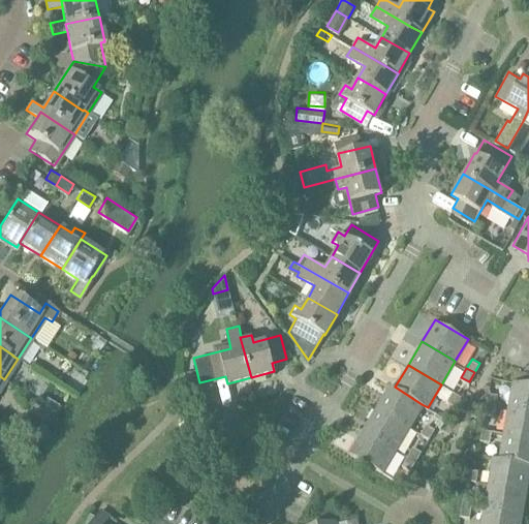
[(507,405),(528,408),(528,383),(511,380),(507,405)]
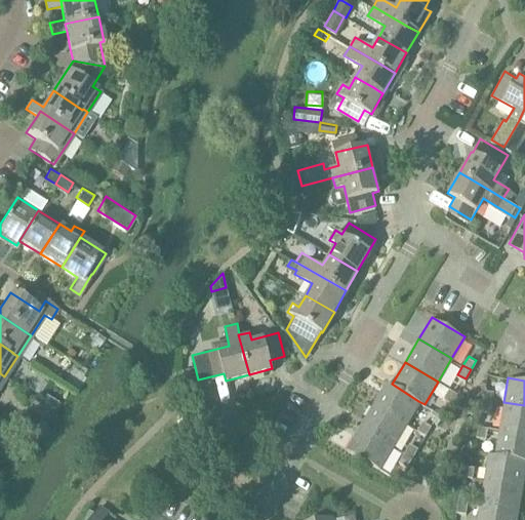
[(418,401),(392,384),(386,380),(373,402),(406,422),(418,401)]
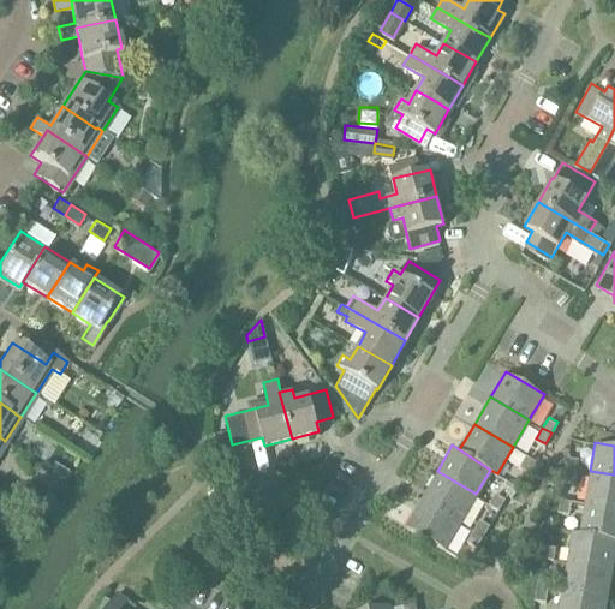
[(530,469),(536,460),(526,454),(521,464),(530,469)]
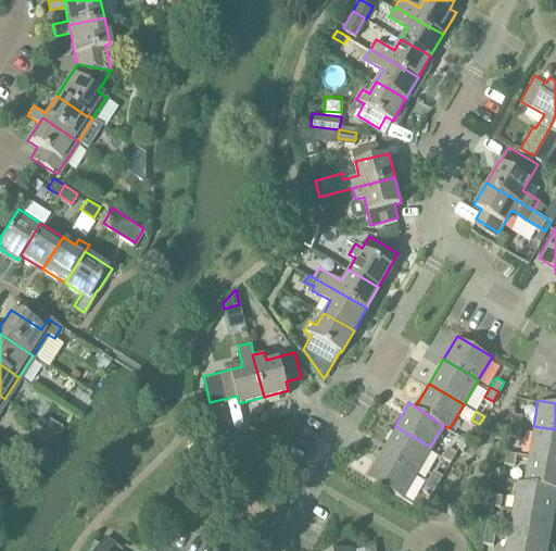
[(510,422),(521,424),(523,413),(513,411),(510,422)]
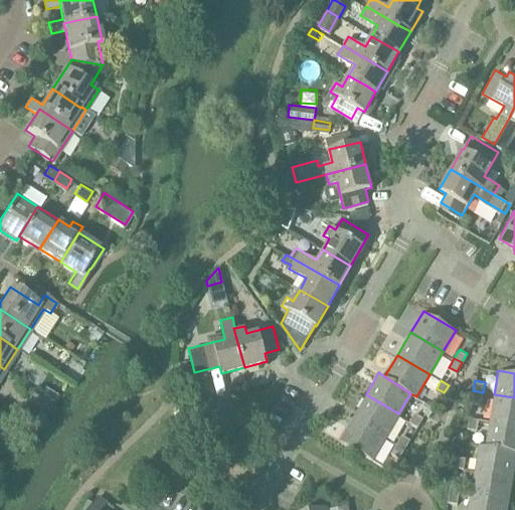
[(44,385),(41,391),(53,399),(56,393),(44,385)]
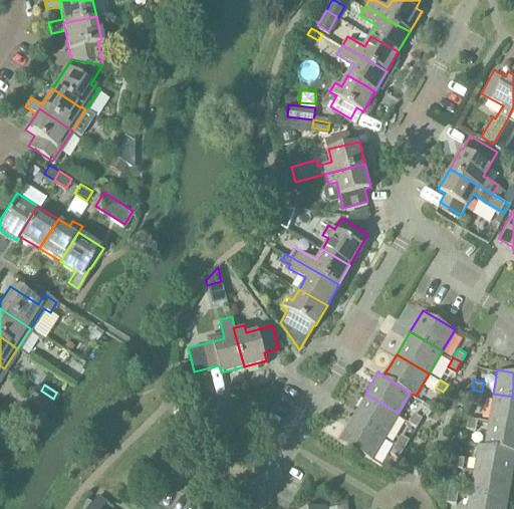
[(480,403),(482,392),(472,390),(470,401),(480,403)]
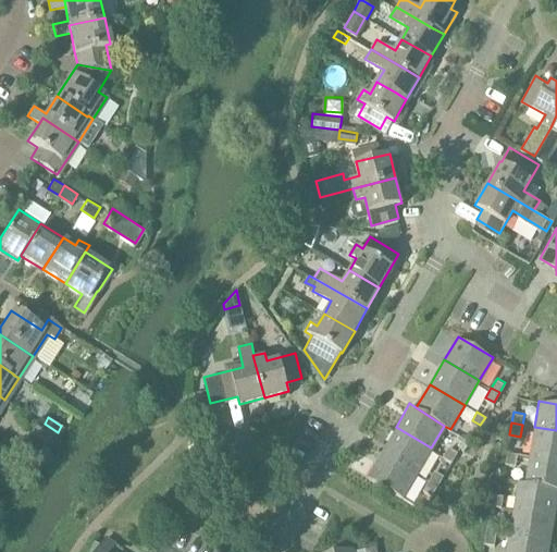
[(417,471),(431,448),(396,427),(382,451),(417,471)]
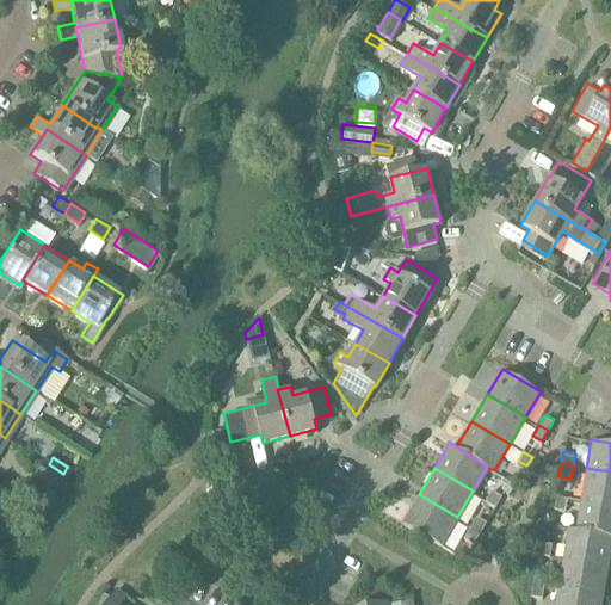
[(610,501),(610,471),(586,468),(580,497),(610,501)]
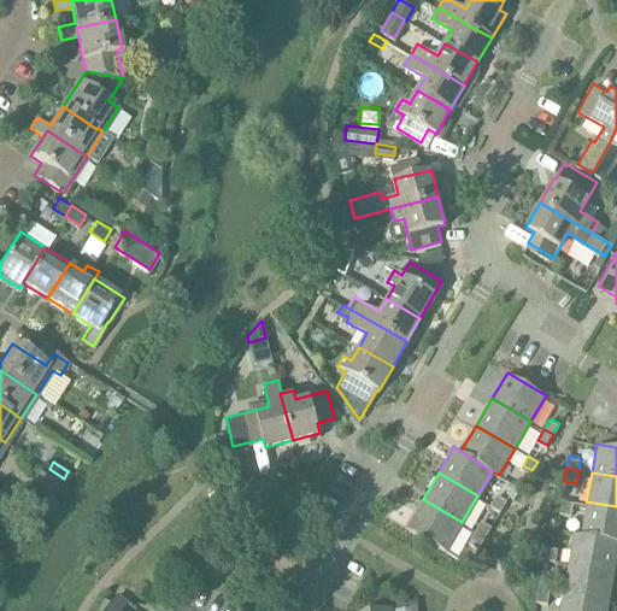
[(500,510),(507,498),(498,492),(491,504),(500,510)]
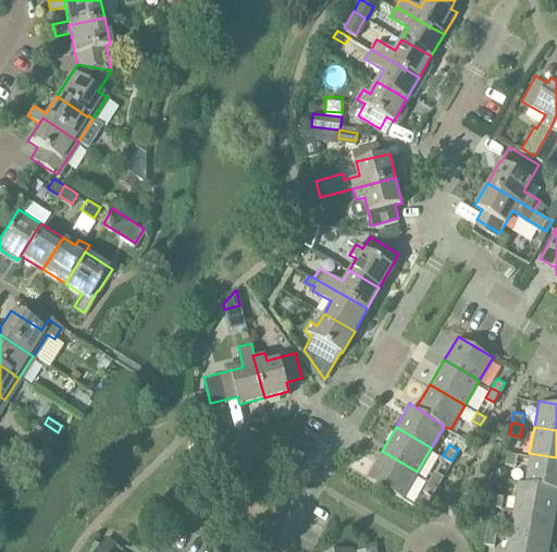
[(515,464),(517,451),(507,450),(507,452),(505,462),(515,464)]
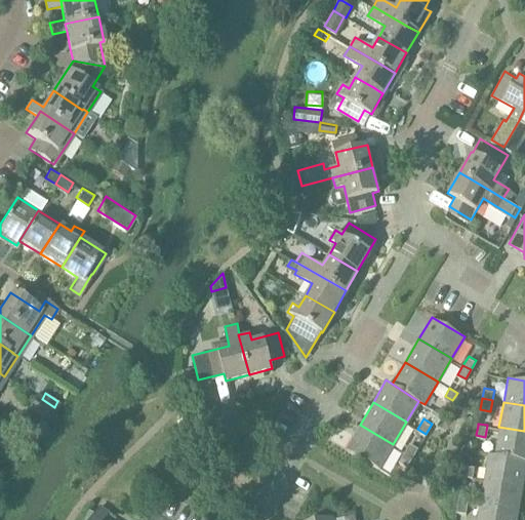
[(379,468),(393,444),(360,425),(346,448),(379,468)]
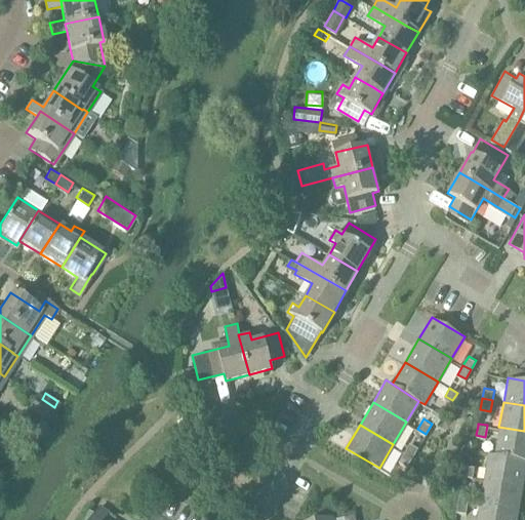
[(524,431),(498,427),(494,453),(524,460),(524,431)]
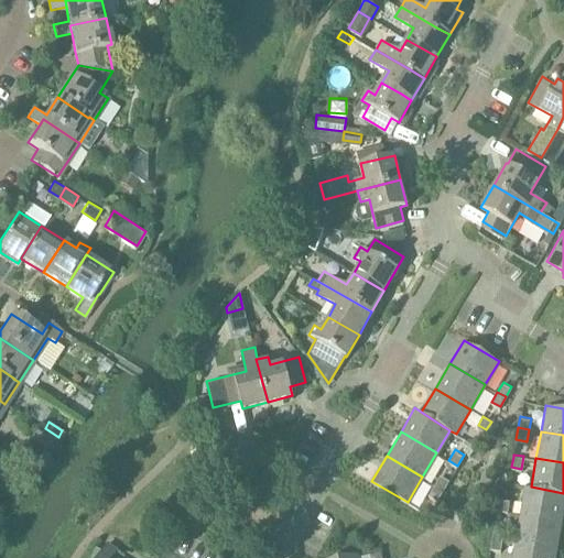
[(435,484),(443,490),(449,480),(441,474),(435,484)]
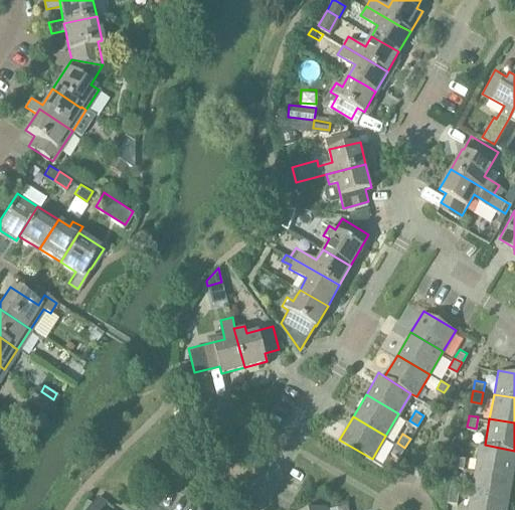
[(399,456),(404,448),(397,443),(392,452),(399,456)]
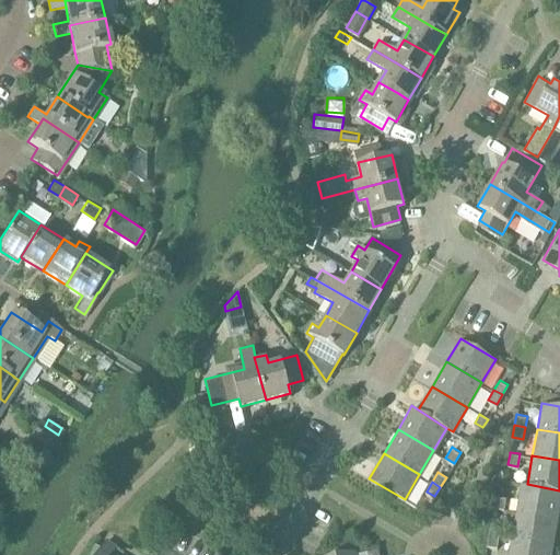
[(559,497),(559,490),(527,484),(521,483),(515,512),(556,520),(559,497)]
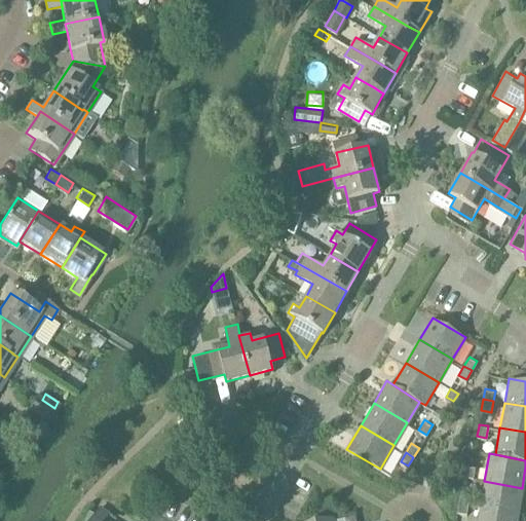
[(473,479),(474,466),(465,464),(463,477),(473,479)]
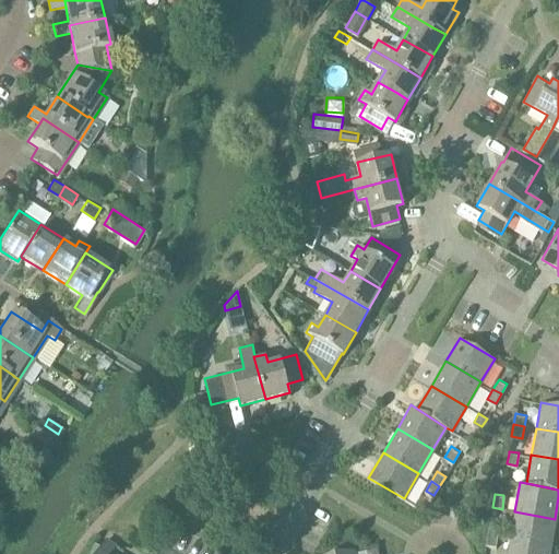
[(550,543),(555,519),(514,511),(510,537),(550,543)]
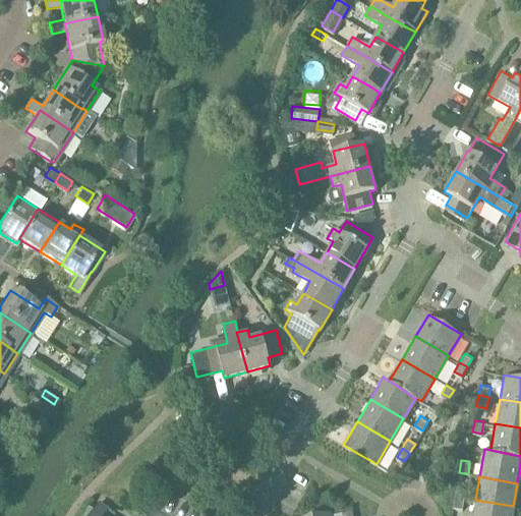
[(456,496),(464,497),(466,486),(457,485),(456,496)]
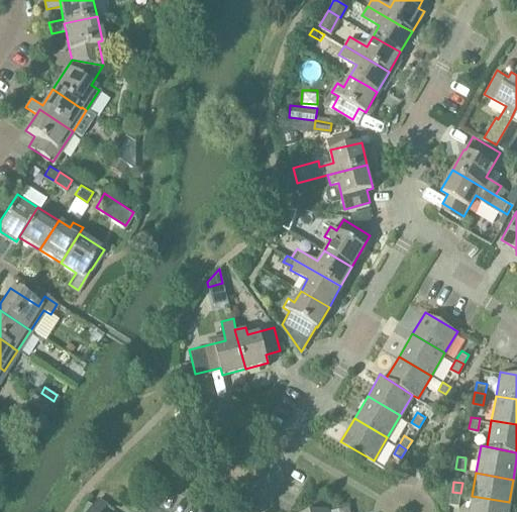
[(459,504),(460,493),(452,492),(450,503),(459,504)]
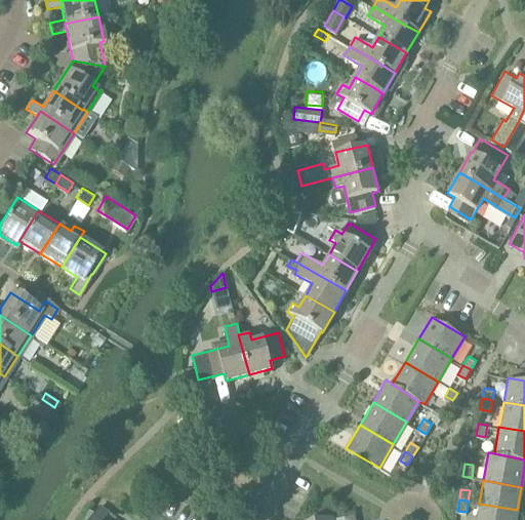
[(102,519),(108,510),(98,504),(89,519),(102,519)]
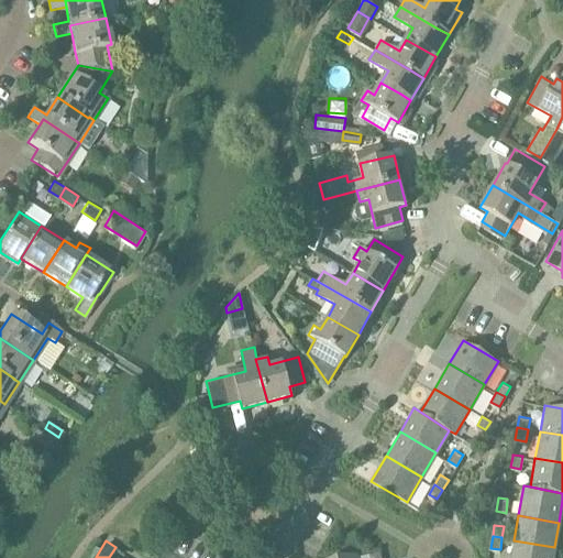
[(552,557),(554,547),(514,540),(510,557),(552,557)]
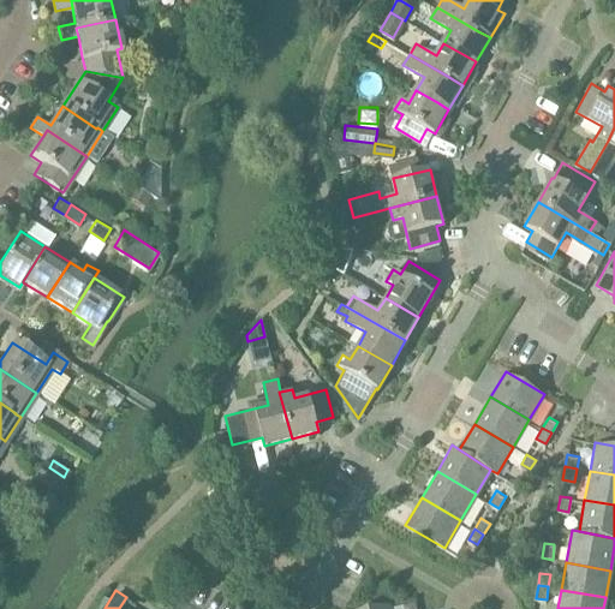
[(105,597),(97,608),(103,608),(109,599),(105,597)]
